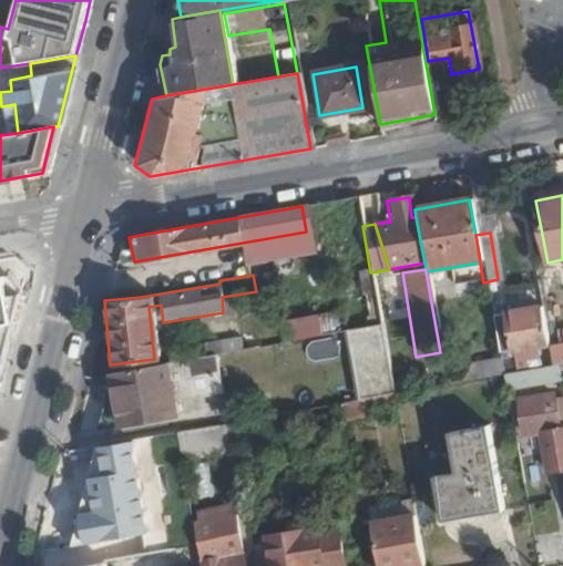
[(544,346),(538,307),(490,316),(498,360),(513,358),(512,351),(544,346)]
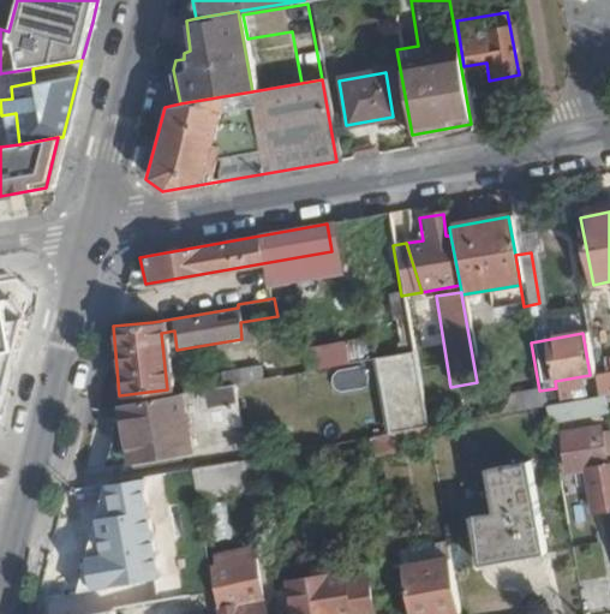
[(309,369),(351,368),(350,344),(309,345),(309,369)]
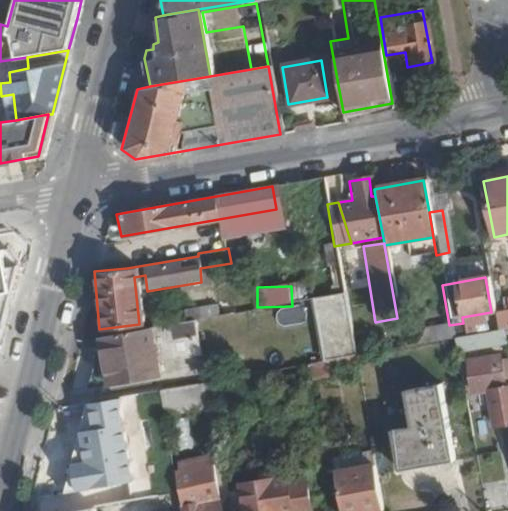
[(325,362),(358,355),(344,292),(311,300),(325,362)]
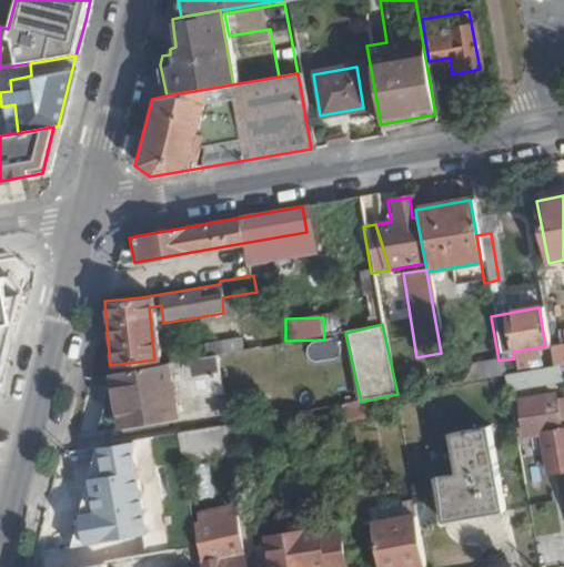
[(254,350),(252,336),(200,344),(202,358),(208,357),(254,350)]
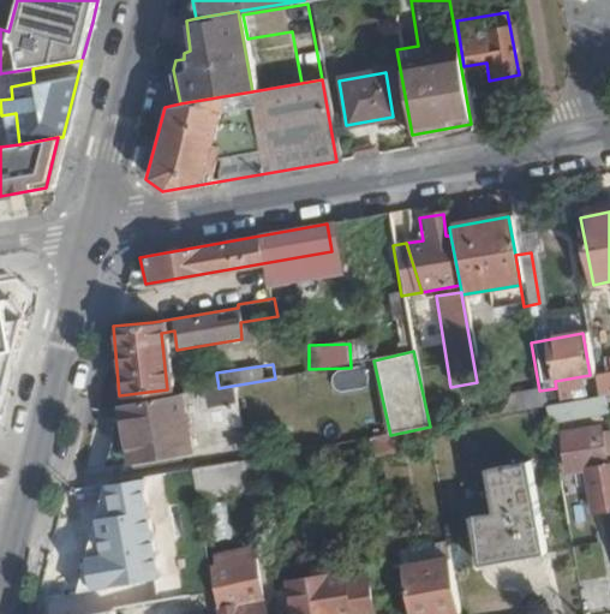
[(339,374),(340,391),(368,391),(368,374),(339,374)]
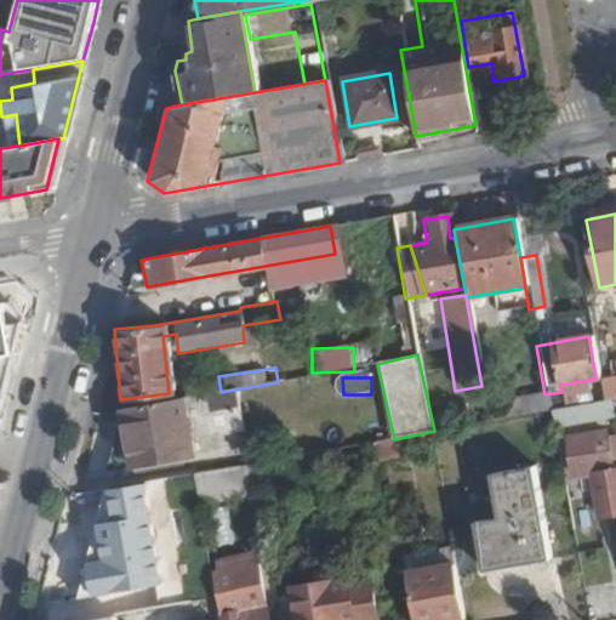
[(615,398),(615,377),(597,381),(600,402),(608,400),(615,398)]
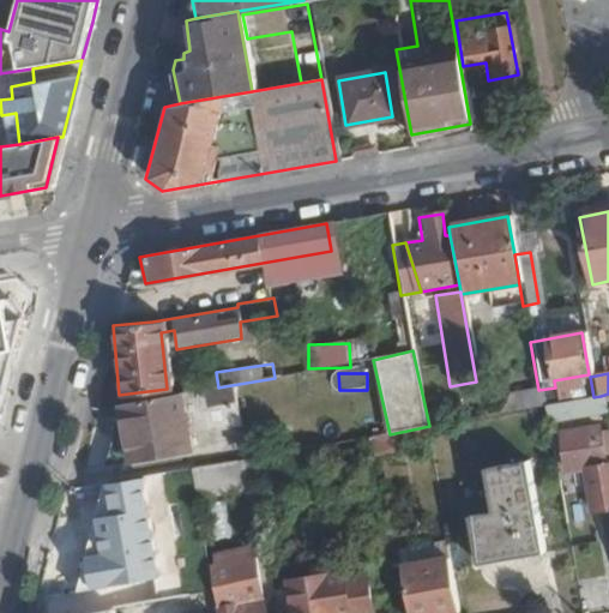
[(231,431),(224,386),(218,388),(118,404),(100,467),(184,454),(181,439),(231,431)]
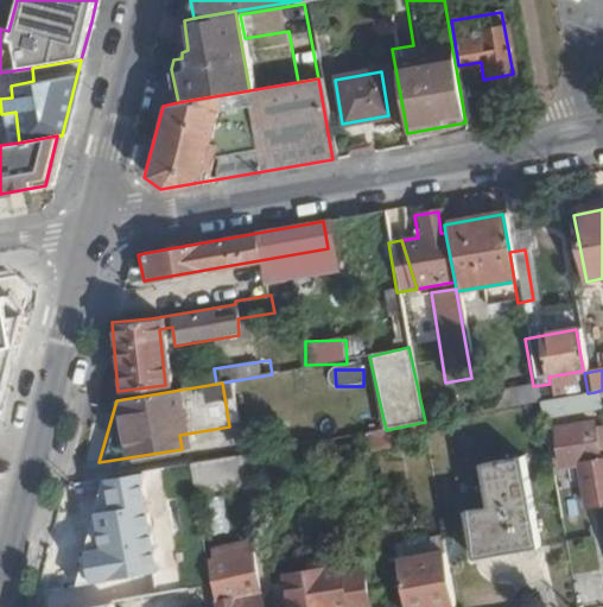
[(535,403),(533,386),(489,393),(492,410),(535,403)]
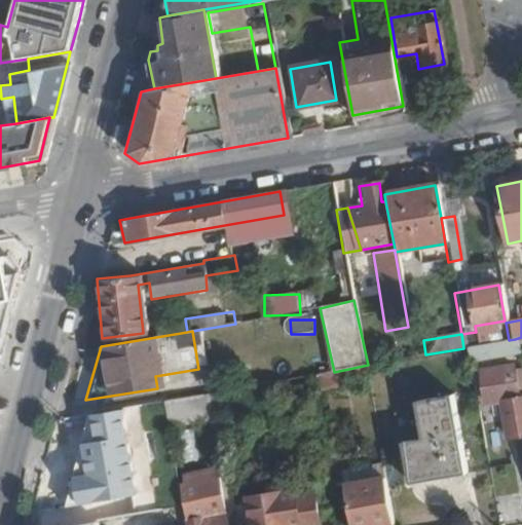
[(517,352),(515,339),(509,340),(463,348),(465,361),(517,352)]
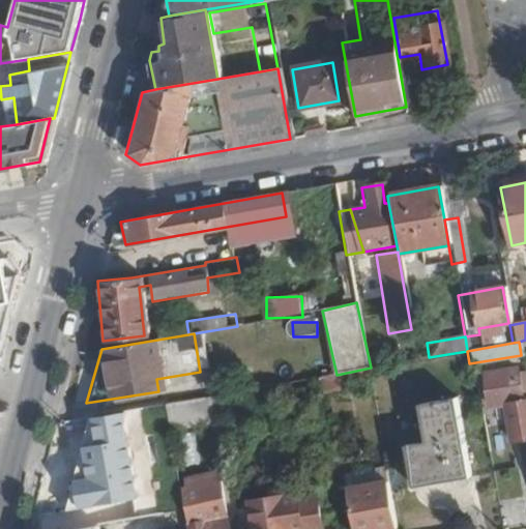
[(525,436),(525,398),(519,399),(513,369),(480,375),(486,406),(502,404),(507,440),(525,436)]
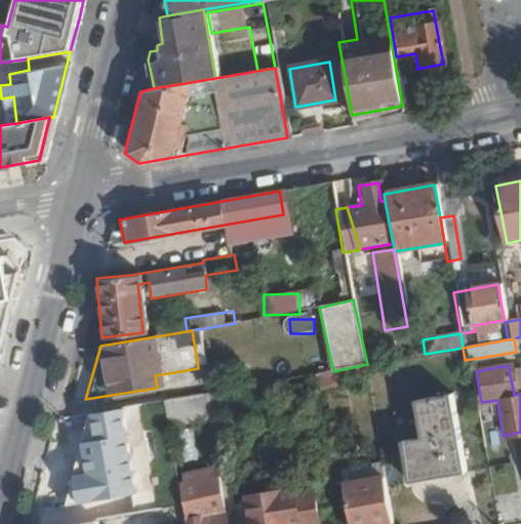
[(231,406),(228,389),(211,392),(214,409),(231,406)]
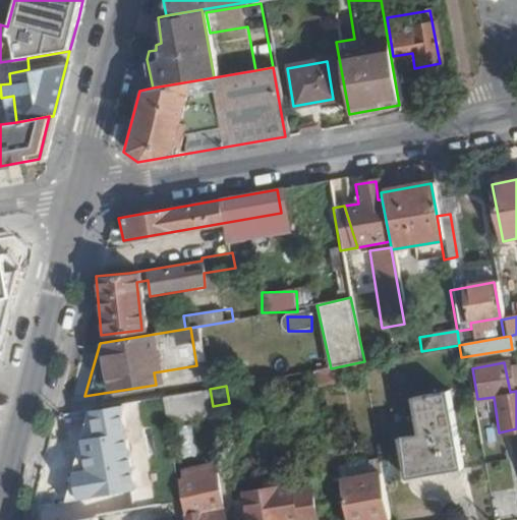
[(213,406),(210,389),(161,397),(164,414),(213,406)]
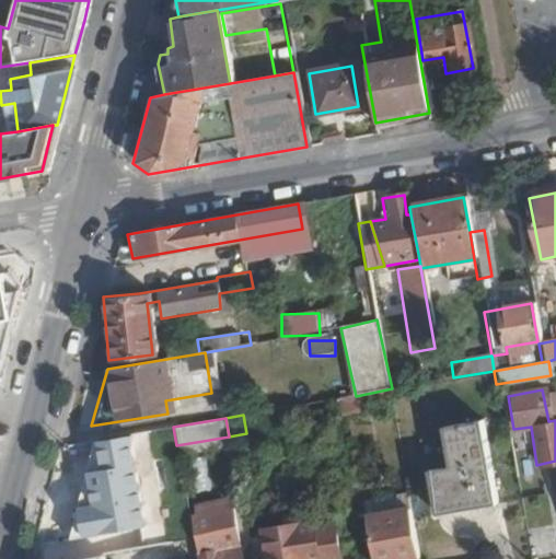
[(496,504),(481,420),(442,427),(449,466),(428,470),(436,515),(496,504)]
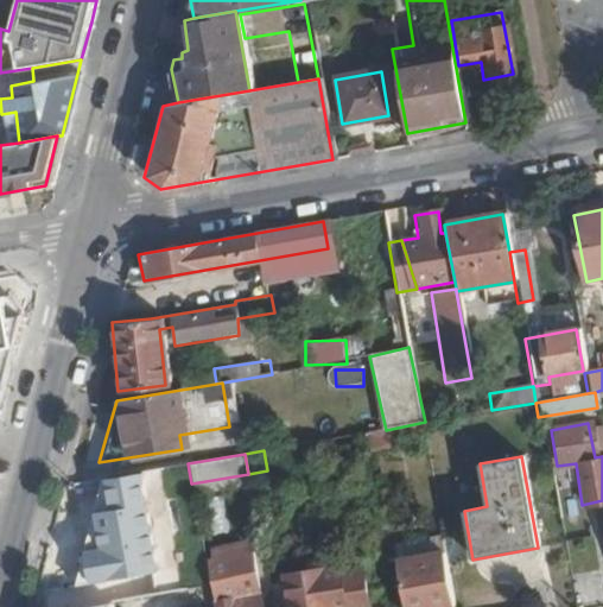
[(150,554),(138,489),(91,497),(97,535),(90,536),(94,563),(150,554)]
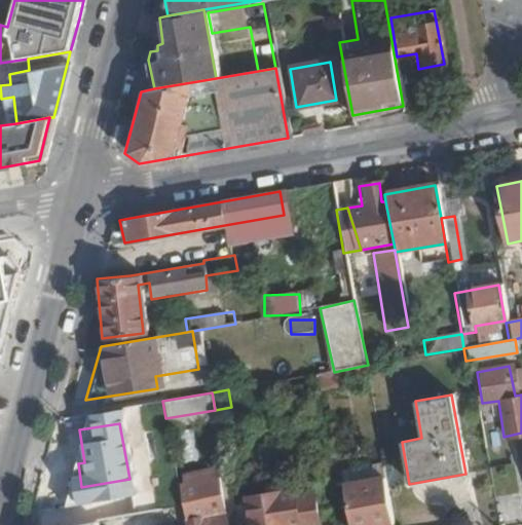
[(222,524),(215,476),(180,481),(187,524),(222,524)]
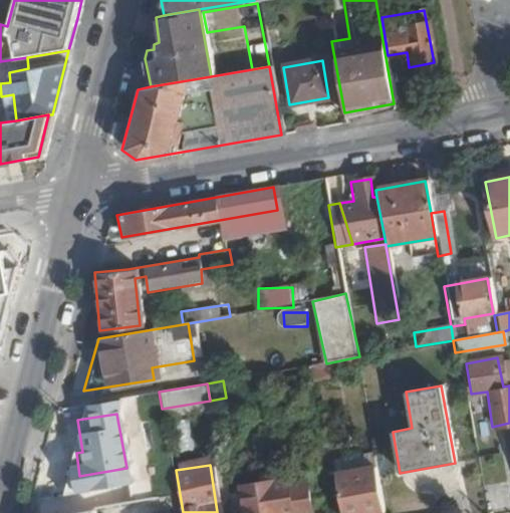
[(370,512),(381,511),(373,466),(333,473),(339,512),(370,512)]
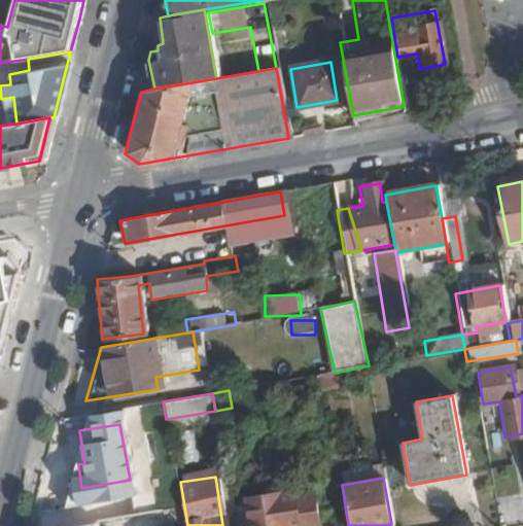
[(297,525),(320,522),(314,486),(246,497),(247,506),(232,510),(235,525),(297,525)]
